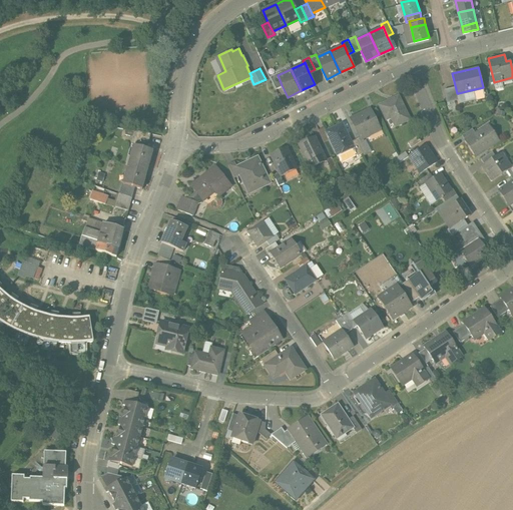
[(282,85),(278,75),(277,72),(270,75),(277,88),(282,85)]
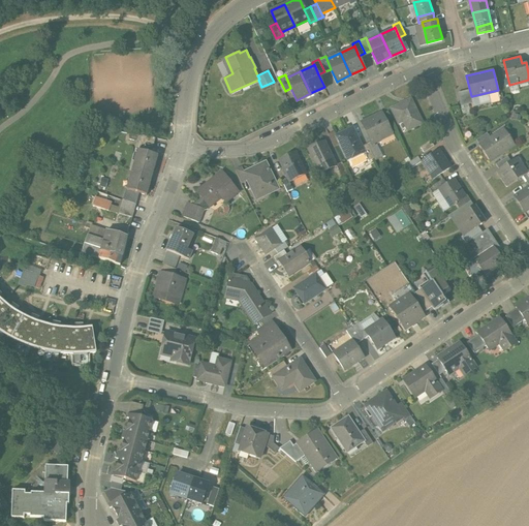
[(471,96),(469,88),(458,91),(463,112),(470,110),(468,102),(473,101),(472,96),(471,96)]
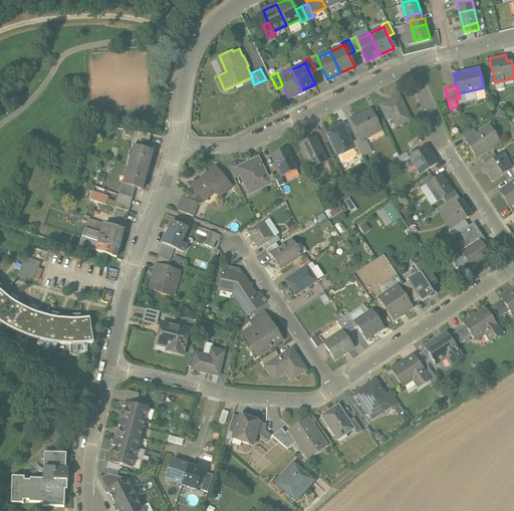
[(399,94),(380,103),(384,113),(390,110),(396,124),(410,117),(399,94)]
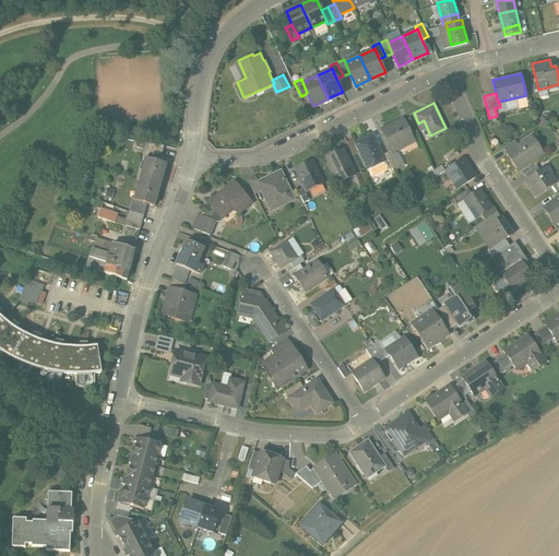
[(402,118),(384,127),(394,148),(411,140),(405,130),(407,130),(402,118)]
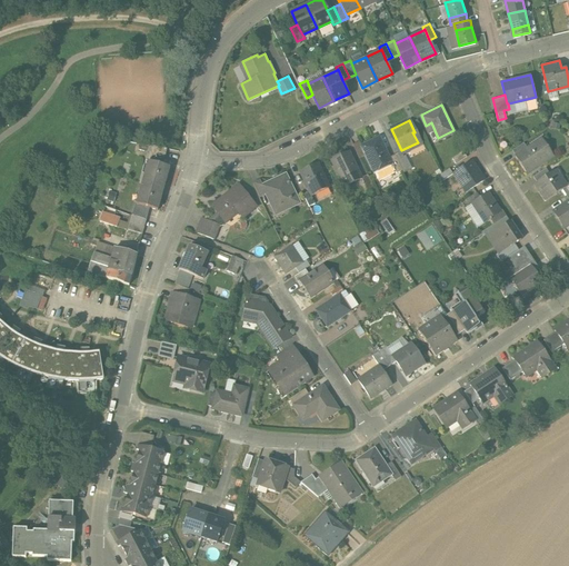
[(362,144),(361,144),(366,152),(375,172),(392,164),(389,156),(379,136),(362,144)]
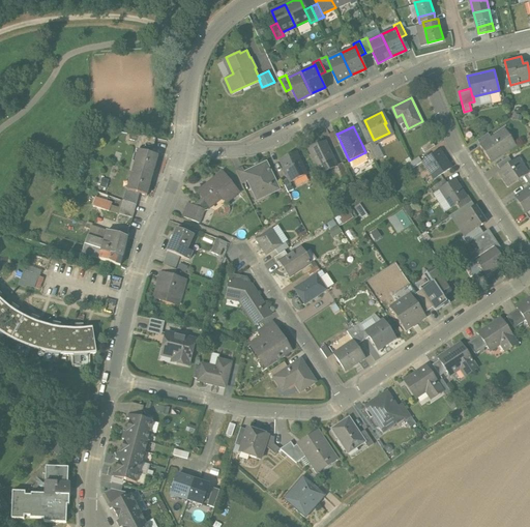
[(492,137),(480,143),(492,158),(516,143),(512,144),(503,129),(505,127),(492,137)]
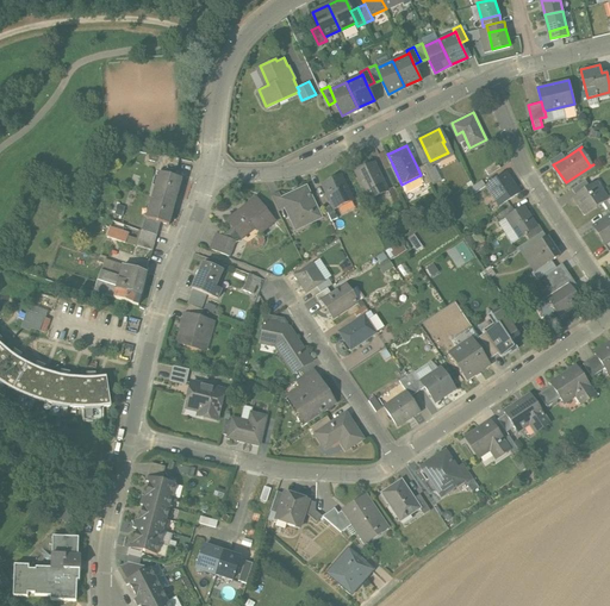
[(385,167),(392,163),(387,154),(388,154),(386,148),(378,151),(385,167)]
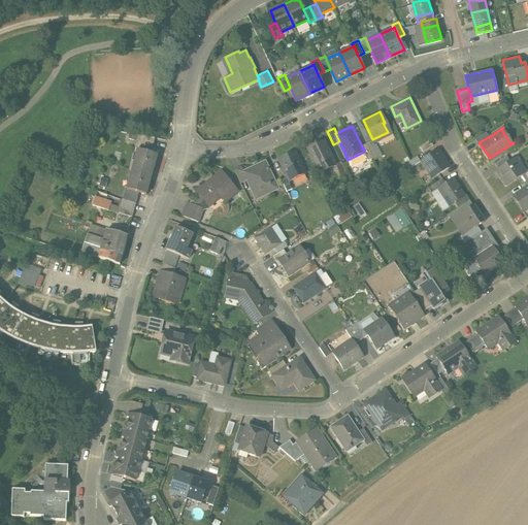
[(137,148),(150,151),(154,135),(130,131),(129,136),(139,138),(137,148)]
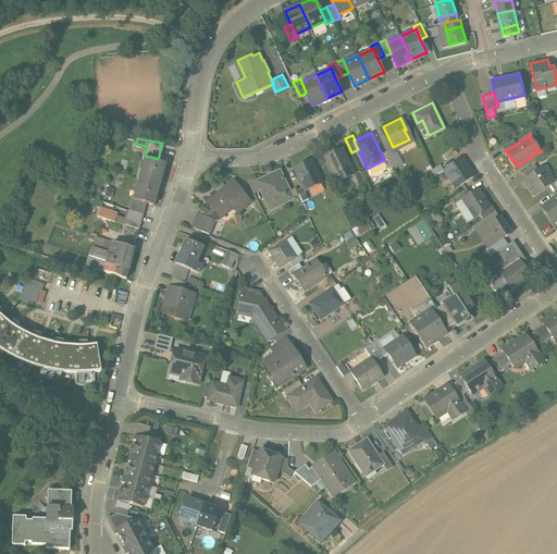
[(502,145),(505,150),(517,144),(512,138),(502,145)]
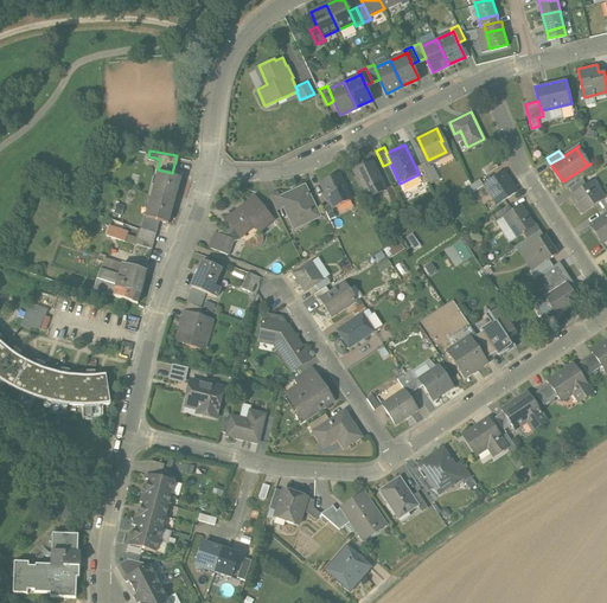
[(498,165),(494,159),(483,167),(486,173),(498,165)]
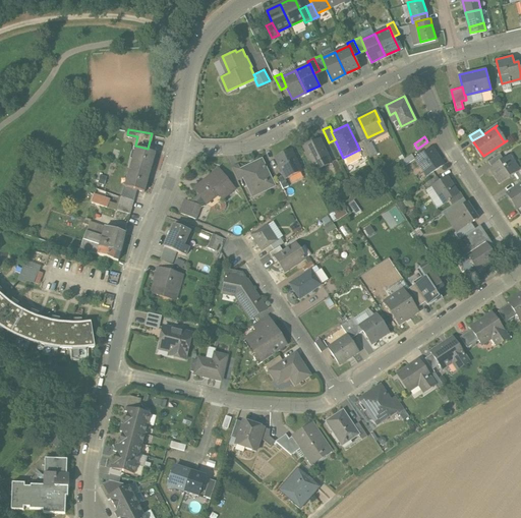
[(320,137),(303,145),(314,169),(331,161),(320,137)]
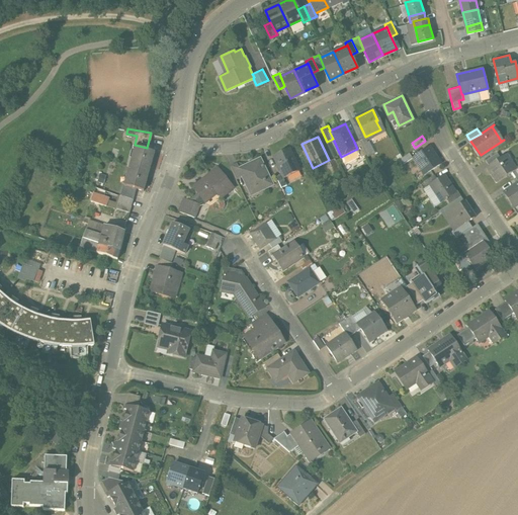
[(365,137),(359,139),(366,153),(373,150),(369,141),(367,141),(365,137)]
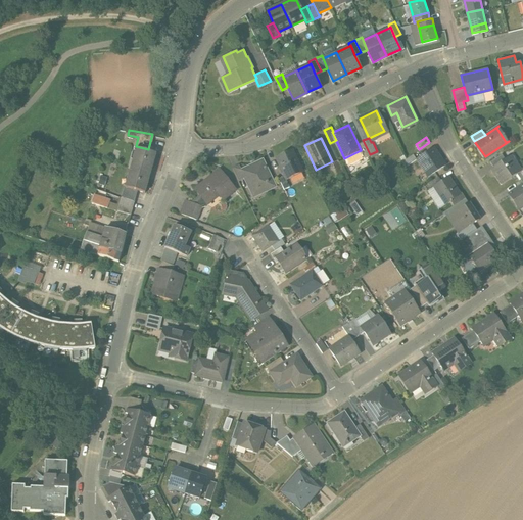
[(370,154),(363,140),(358,143),(361,150),(365,157),(370,154)]
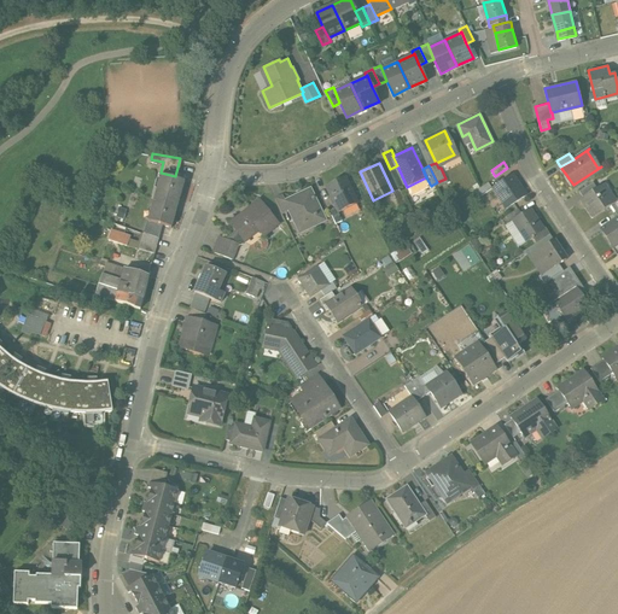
[(175,176),(161,173),(155,196),(178,203),(184,179),(175,176)]
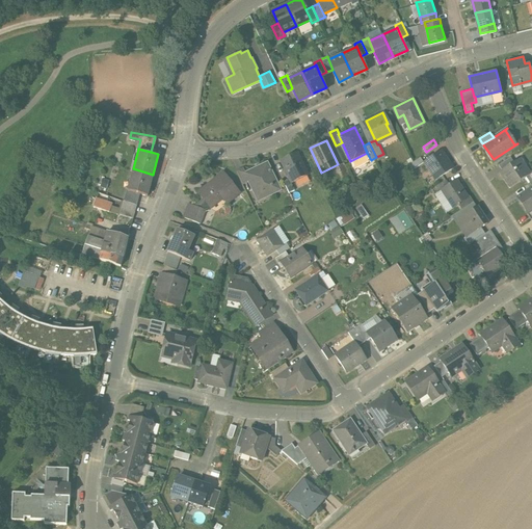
[(453,166),(442,149),(424,160),(435,178),(453,166)]
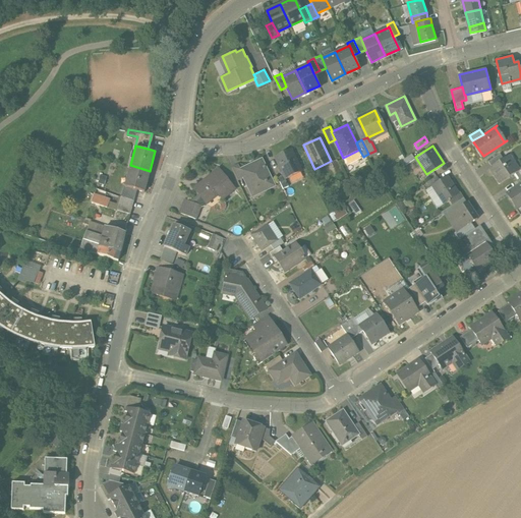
[(291,148),(274,156),(283,173),(285,177),(301,169),(291,148)]
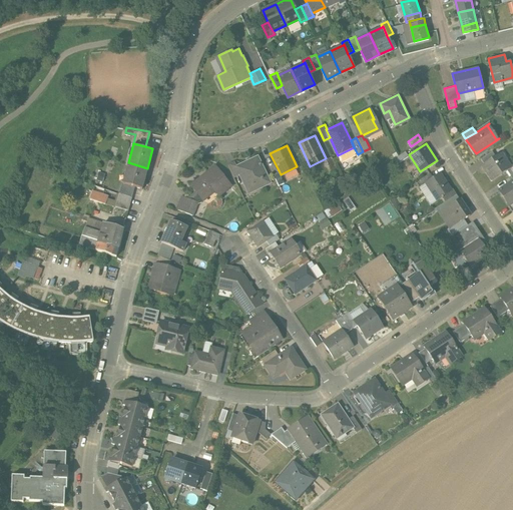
[(481,157),(484,162),(496,154),(492,149),(481,157)]
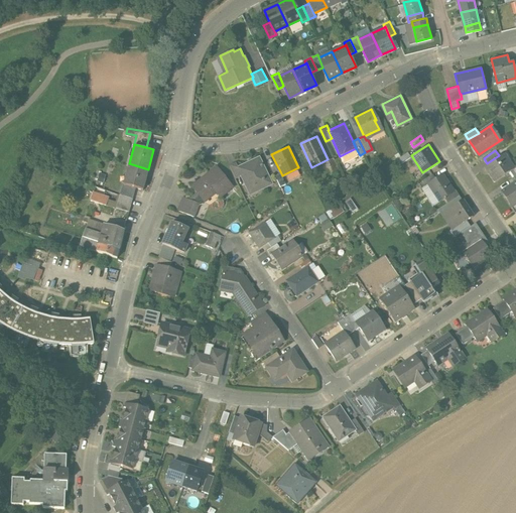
[(400,162),(411,155),(407,151),(397,157),(400,162)]
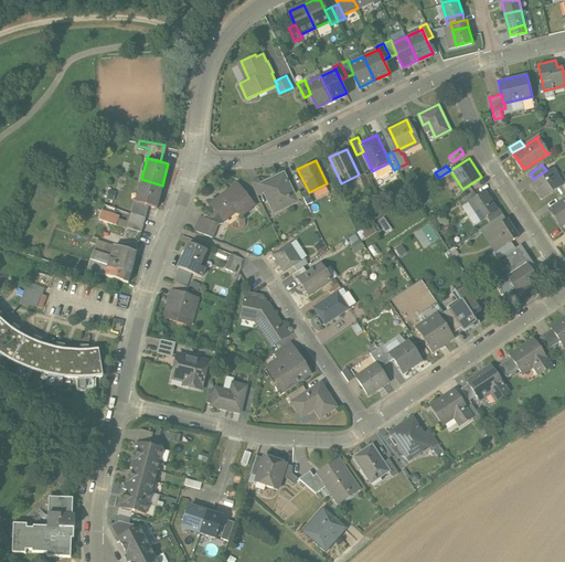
[(546,170),(533,179),(537,186),(535,187),(542,197),(562,183),(552,167),(546,170)]
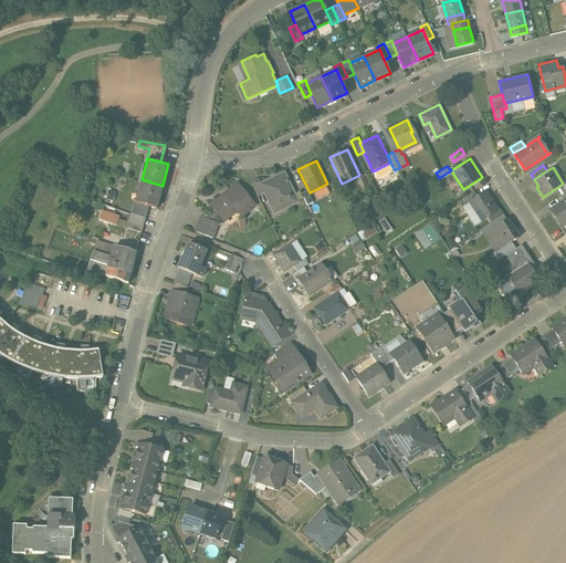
[(261,181),(260,183),(264,191),(272,207),(279,205),(281,208),(289,205),(287,201),(296,197),(284,170),(261,181)]
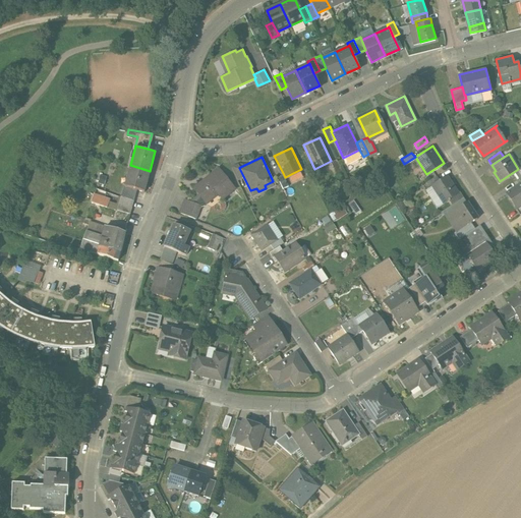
[(337,158),(331,161),(337,174),(343,171),(337,158)]
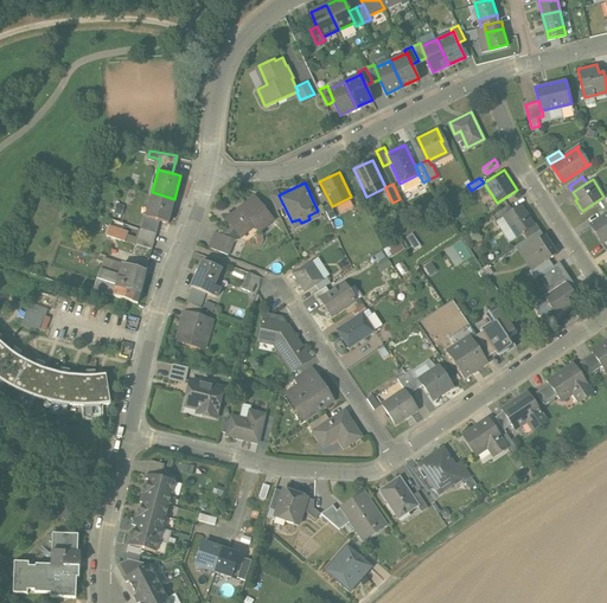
[(283,205),(279,196),(280,194),(278,190),(269,193),(278,207),(283,205)]
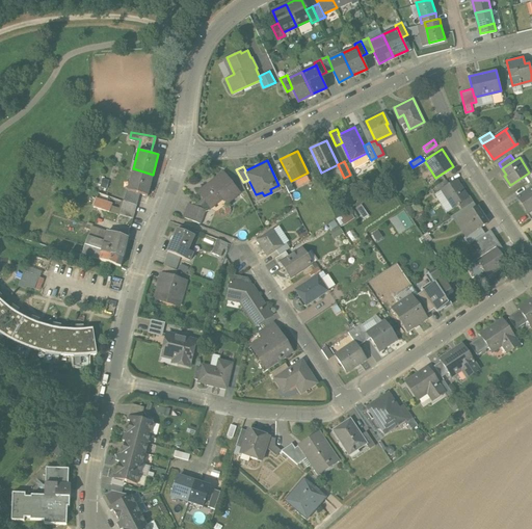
[(153,175),(133,168),(127,188),(139,192),(147,194),(153,175)]
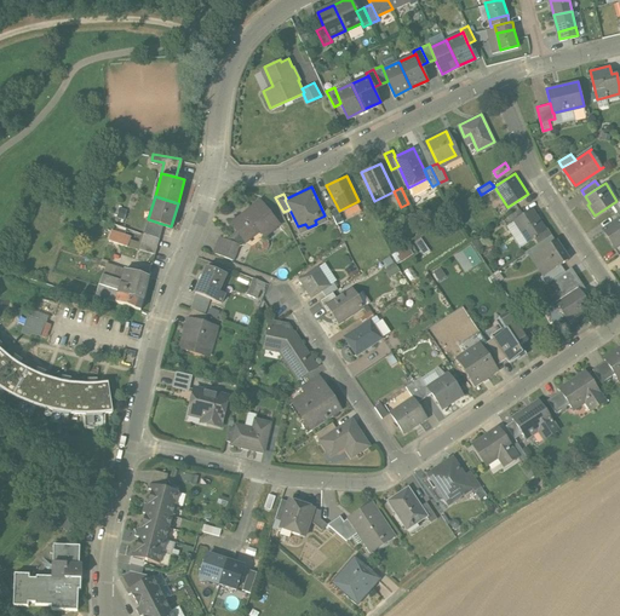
[(279,222),(260,199),(231,222),(244,237),(258,226),(264,234),(279,222)]
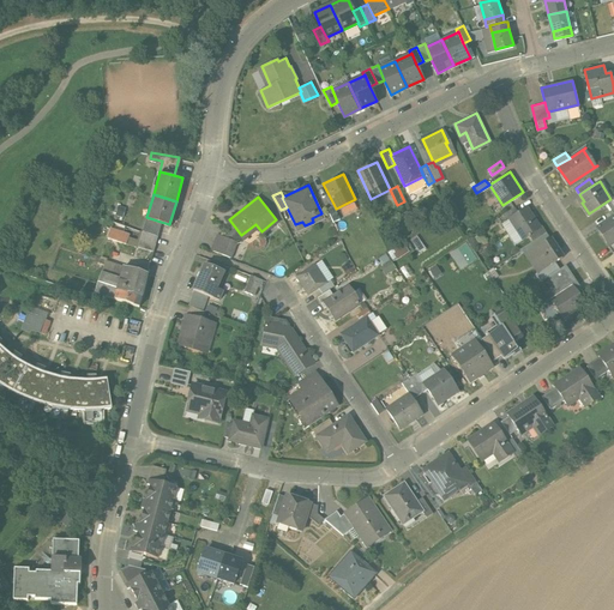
[(333,204),(327,207),(333,221),(339,217),(336,209),(333,204)]
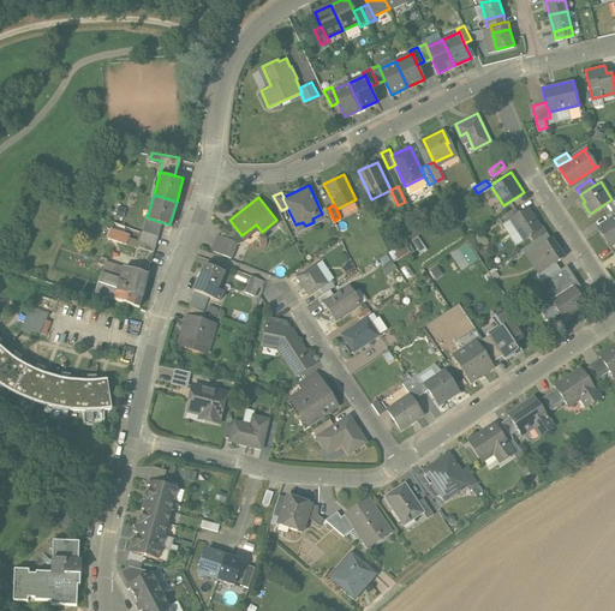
[(507,221),(511,217),(520,211),(515,205),(502,215),(507,221)]
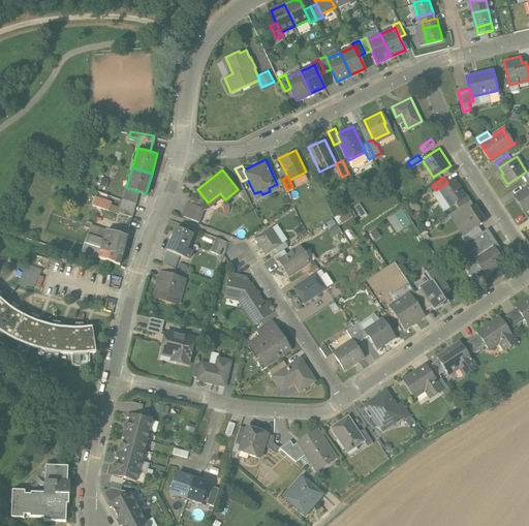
[(465,195),(454,178),(447,182),(439,187),(450,205),(465,195)]
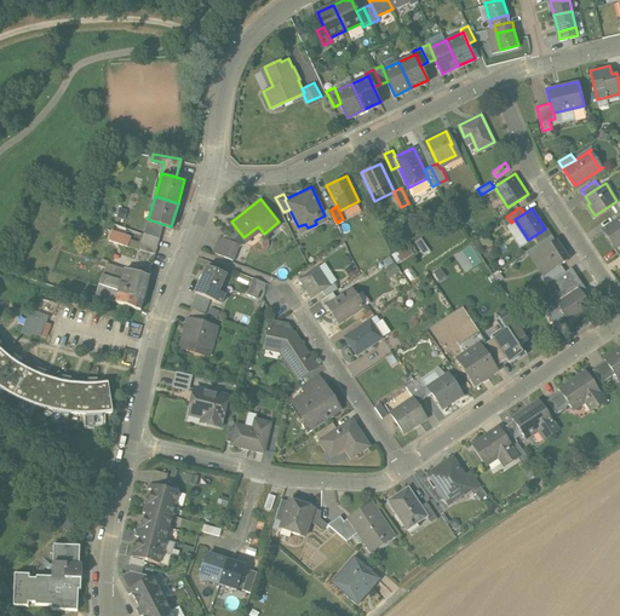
[(619,216),(603,228),(615,246),(619,242),(619,216)]
